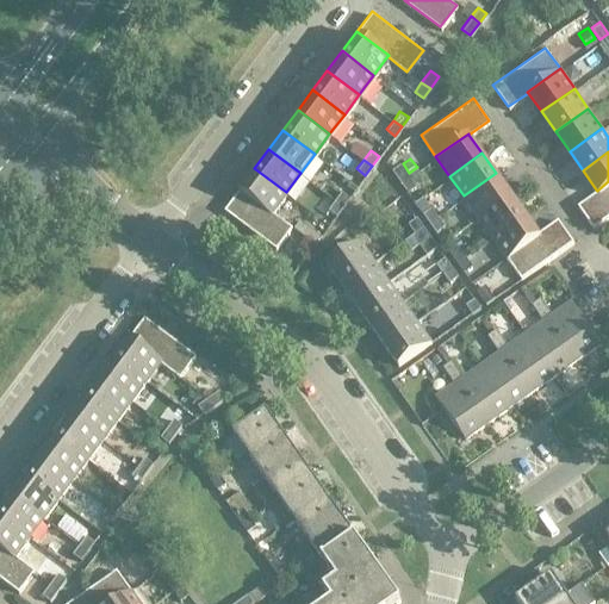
[(399,162),(391,168),(401,181),(409,175),(399,162)]
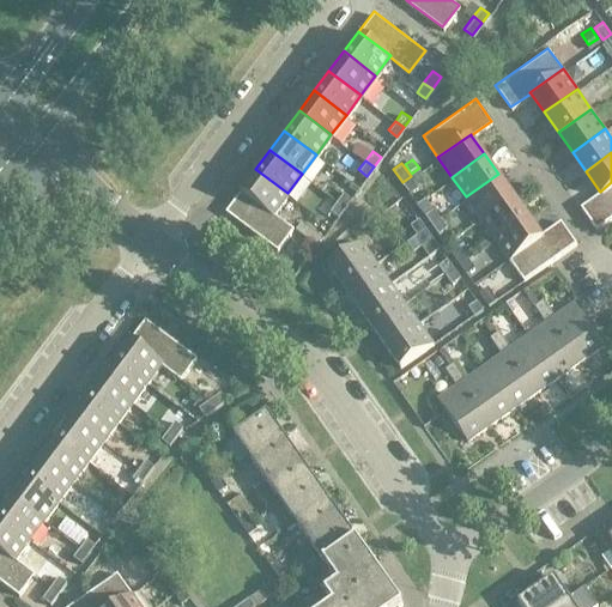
[(288,193),(255,169),(241,189),(272,213),(273,212),(288,193)]
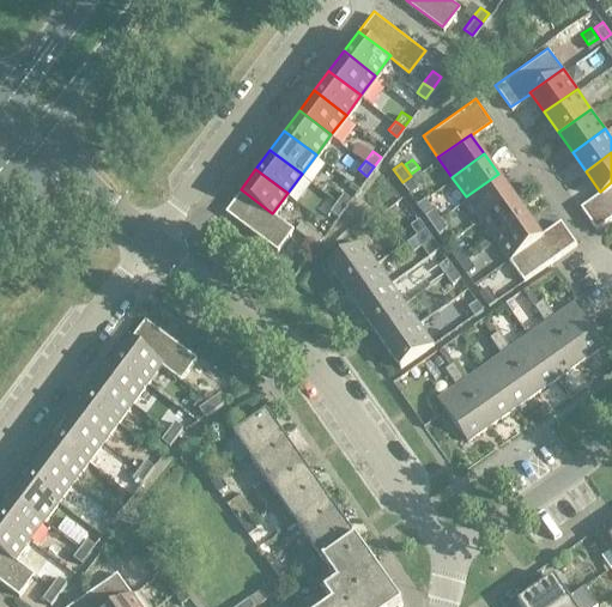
[(513,194),(498,174),(466,196),(479,217),(513,194)]
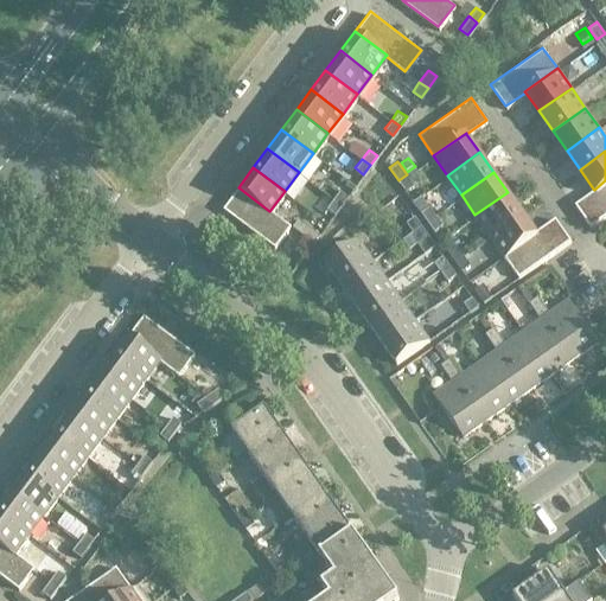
[(413,183),(407,174),(399,180),(404,190),(413,183)]
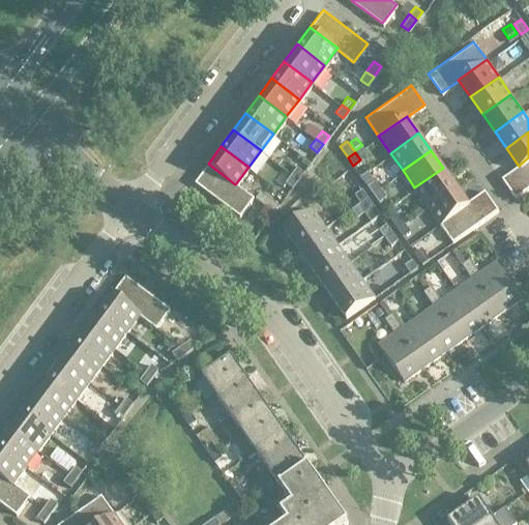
[(528,185),(528,157),(519,166),(518,165),(501,177),(515,196),(528,185)]
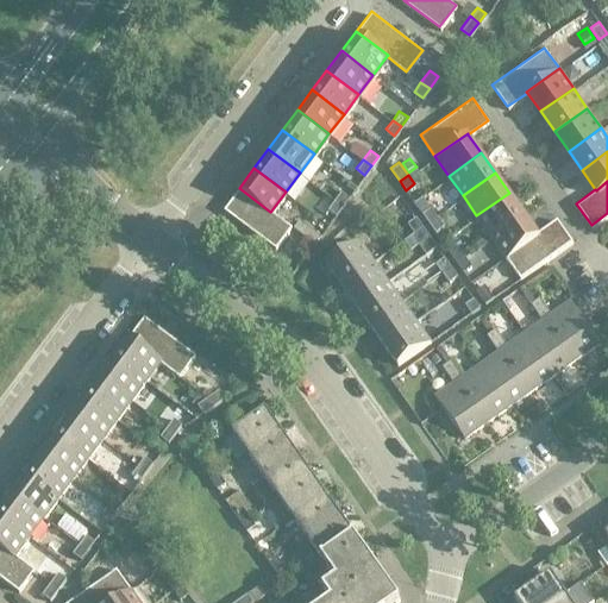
[(270,212),(239,188),(224,208),(275,246),(290,225),(271,211),(270,212)]
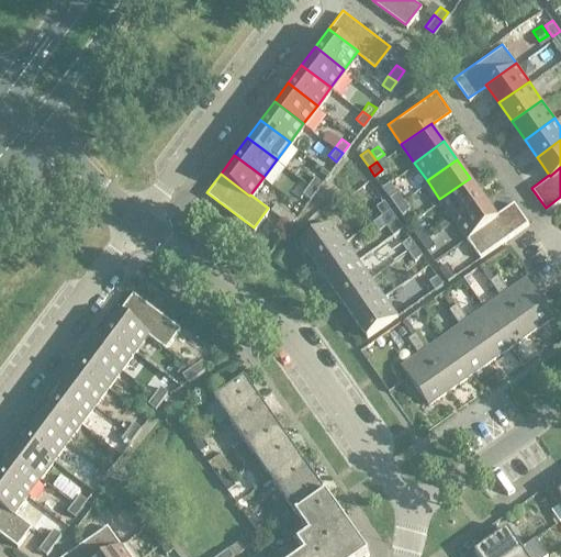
[(314,175),(307,182),(315,189),(322,180),(314,175)]
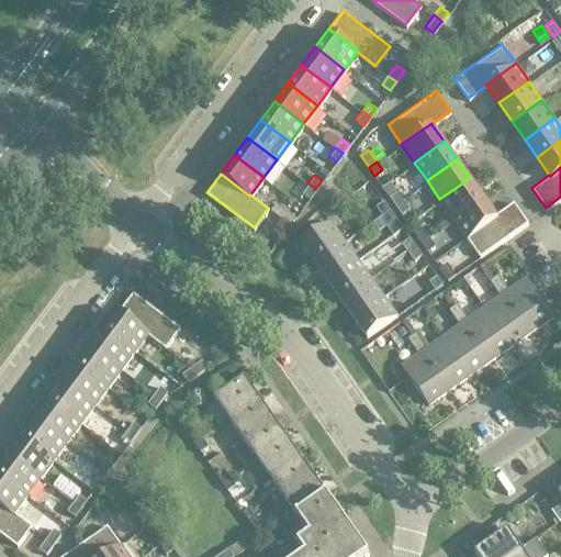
[(483,196),(470,178),(439,199),(452,218),(483,196)]
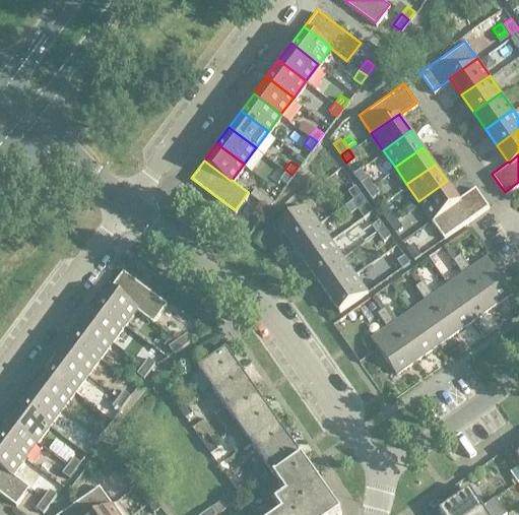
[(292,175),(284,169),(278,177),(286,182),(292,175)]
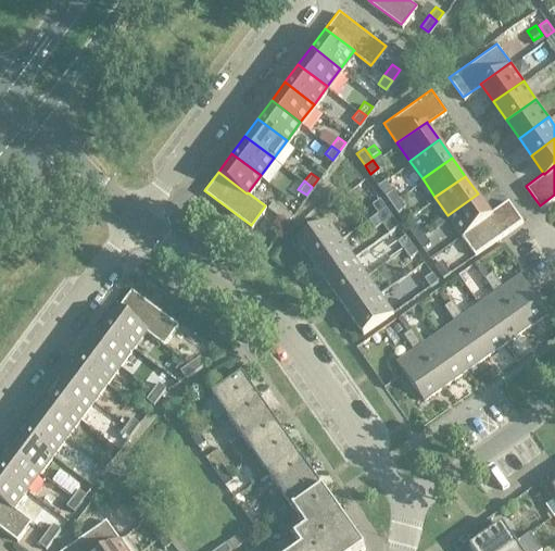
[(392,187),(385,192),(390,201),(398,196),(392,187)]
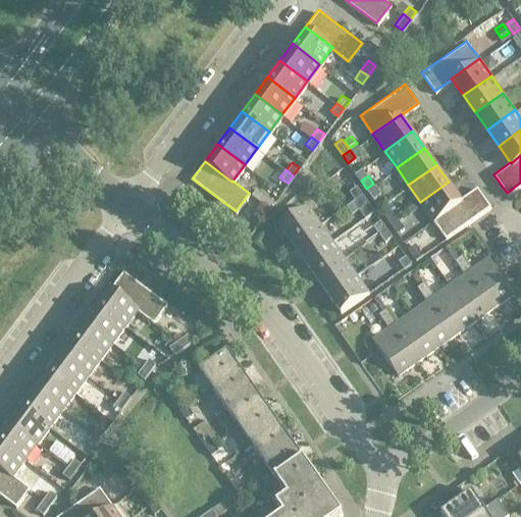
[(460,198),(449,182),(420,202),(432,218),(460,199),(460,198)]
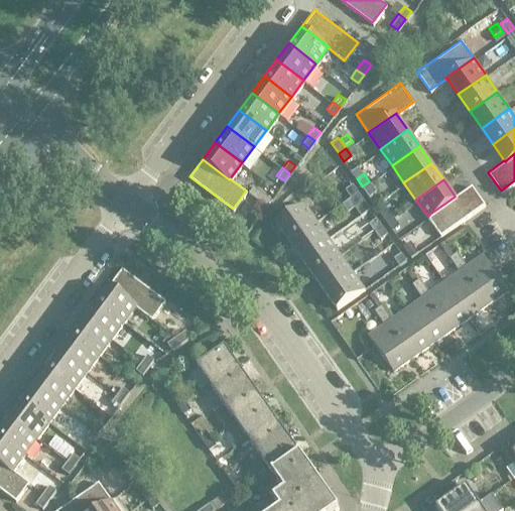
[(357,189),(352,181),(345,186),(350,195),(357,189)]
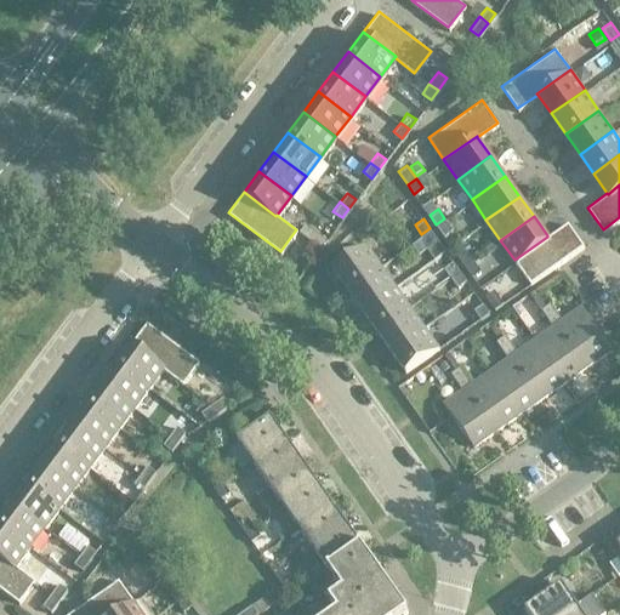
[(451,228),(444,218),(436,225),(443,234),(451,228)]
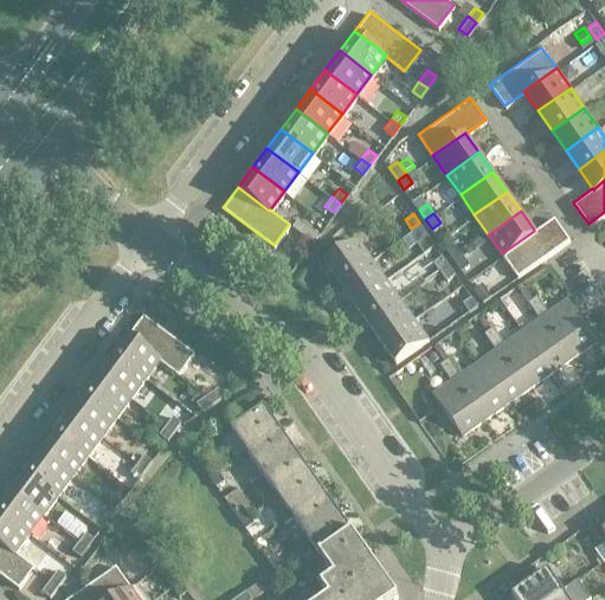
[(553,215),(534,230),(534,231),(502,253),(516,275),(568,238),(553,215)]
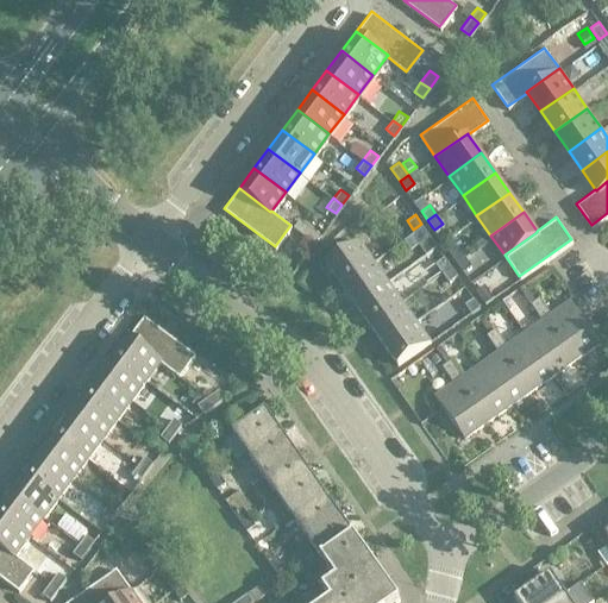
[(295,227),(305,234),(311,226),(302,219),(295,227)]
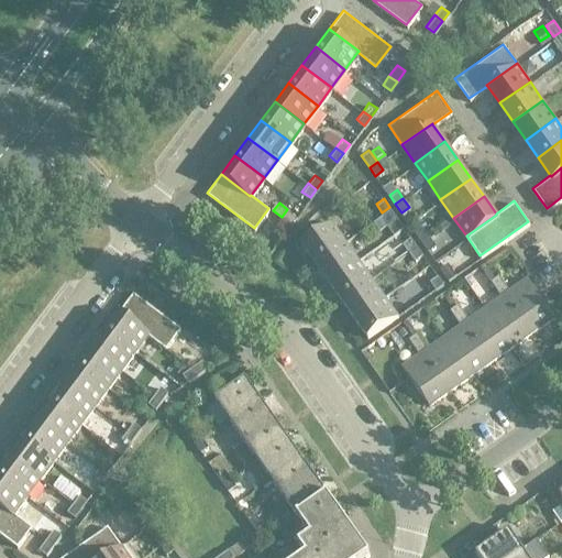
[(396,216),(389,207),(382,212),(388,221),(396,216)]
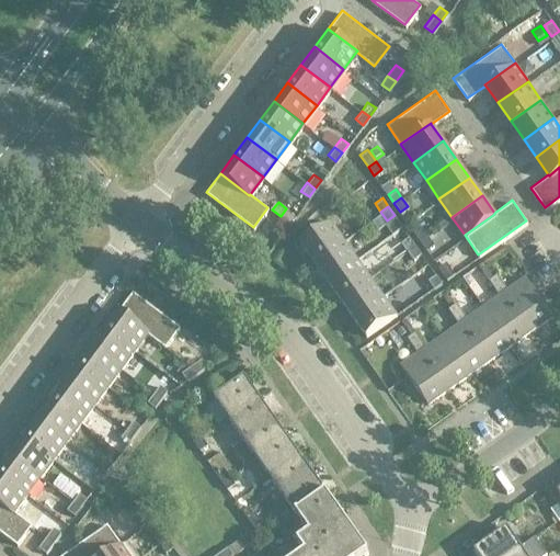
[(295,215),(286,208),(281,216),(289,223),(295,215)]
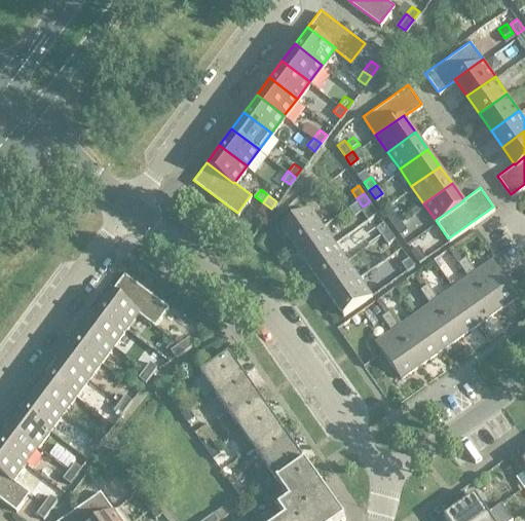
[(280,225),(294,244),(322,224),(309,206),(280,225)]
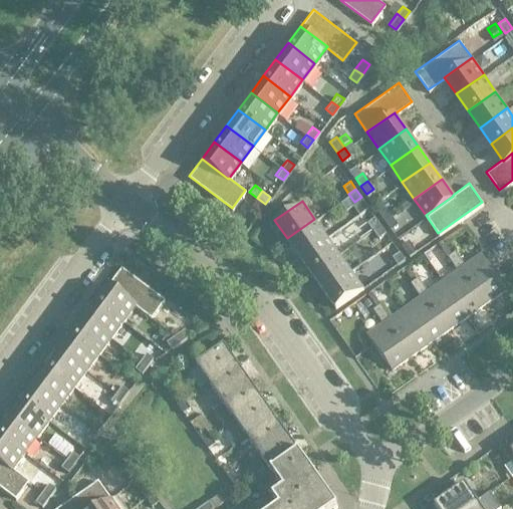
[(386,206),(378,212),(385,219),(392,214),(386,206)]
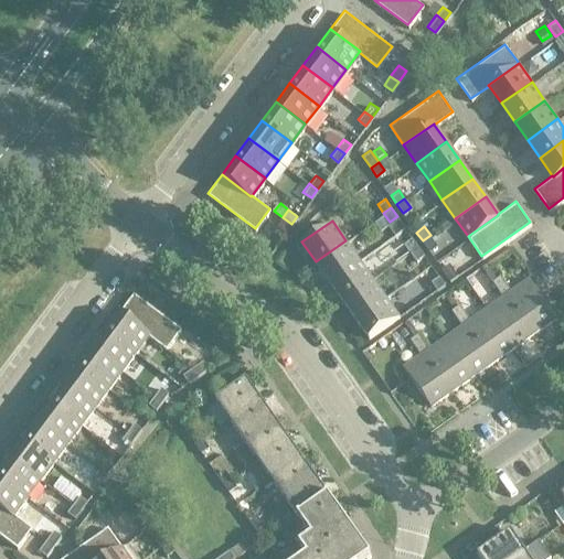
[(436,244),(431,235),(423,240),(428,249),(436,244)]
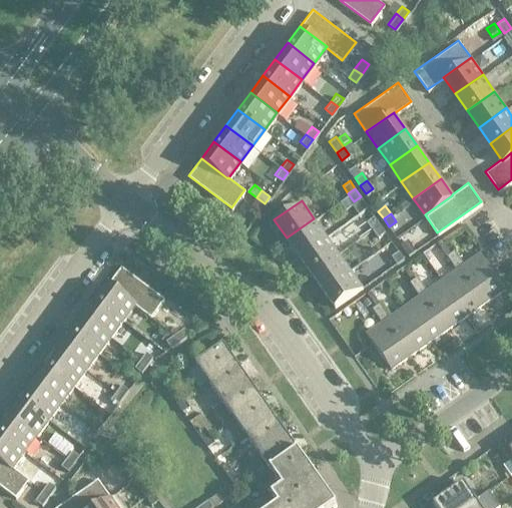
[(379,222),(373,214),(366,219),(372,227),(379,222)]
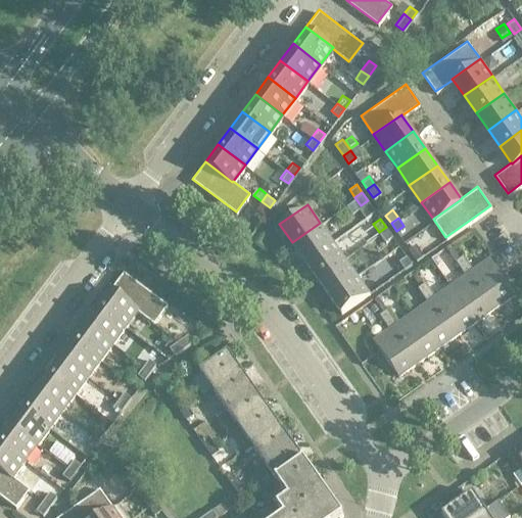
[(332,239),(320,223),(292,242),(303,260),(332,239)]
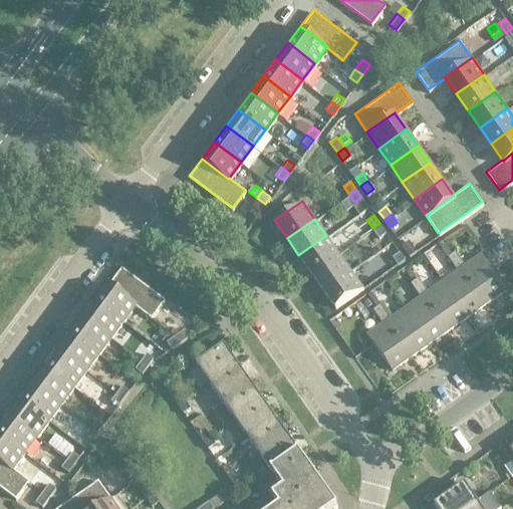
[(385,230),(379,223),(372,228),(377,235),(385,230)]
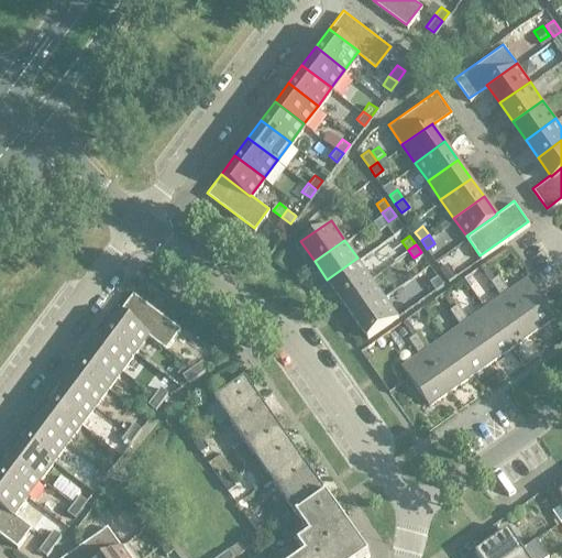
[(371,276),(357,258),(327,280),(340,297),(371,276)]
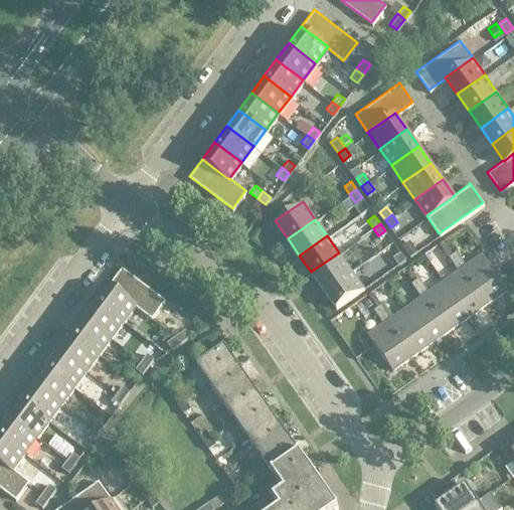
[(408,238),(401,243),(409,255),(416,249),(408,238)]
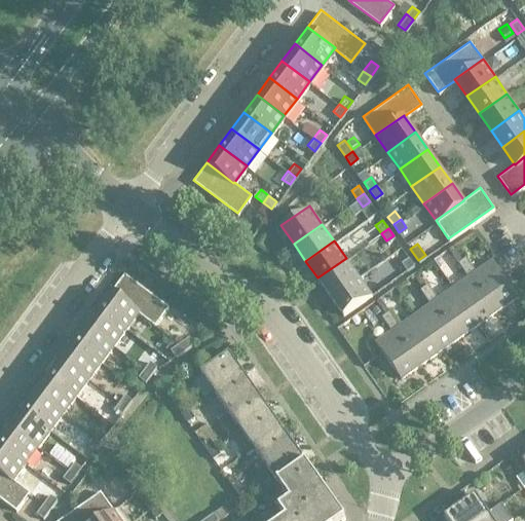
[(413,263),(408,255),(400,260),(406,268),(413,263)]
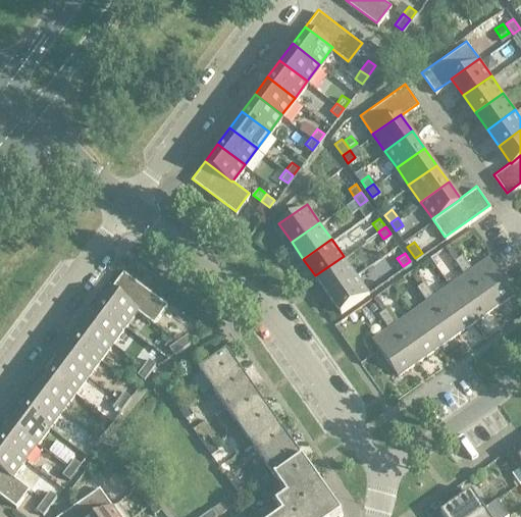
[(454,258),(459,265),(466,260),(462,253),(454,258)]
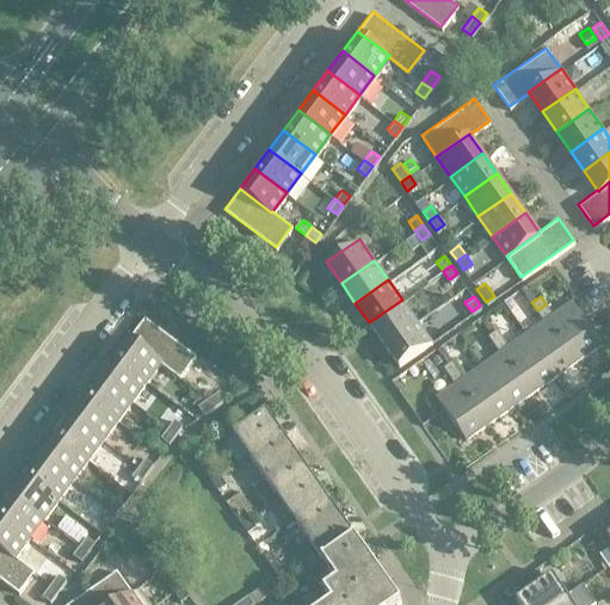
[(416,320),(402,300),(369,322),(383,343),(416,320)]
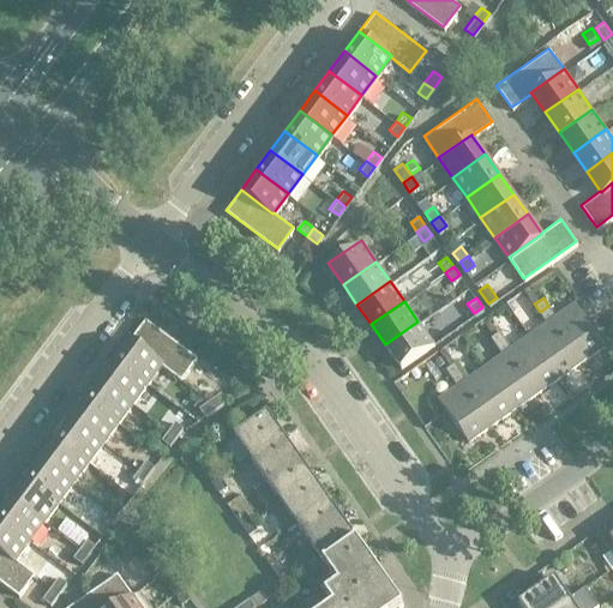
[(574,301),(554,314),(551,318),(580,360),(604,343),(574,301)]
